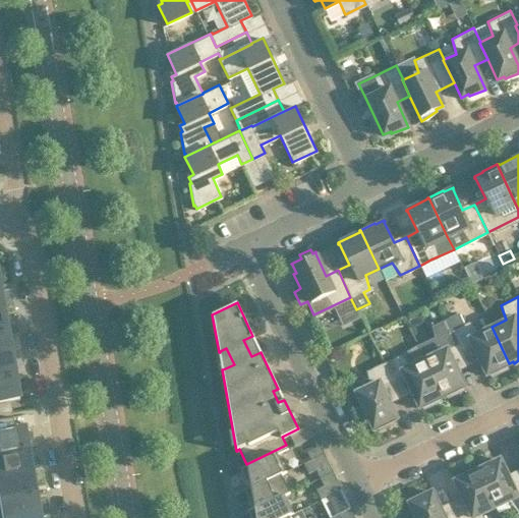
[(506,367),(505,365),(509,363),(492,327),(477,333),(468,321),(463,323),(458,312),(446,318),(465,358),(475,352),(485,372),(485,373),(485,375),(489,372),(491,375),(506,367)]
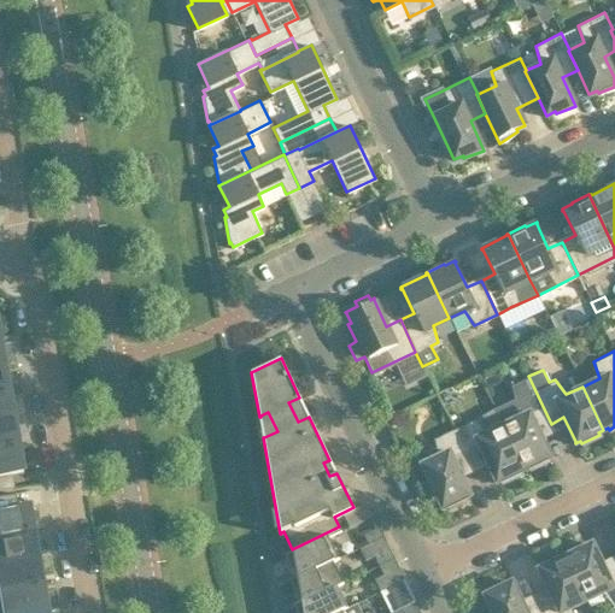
[(538,430),(551,424),(528,376),(510,384),(514,398),(495,407),(502,425),(523,469),(527,466),(529,469),(548,460),(546,458),(550,455),(550,454),(549,454),(538,430)]
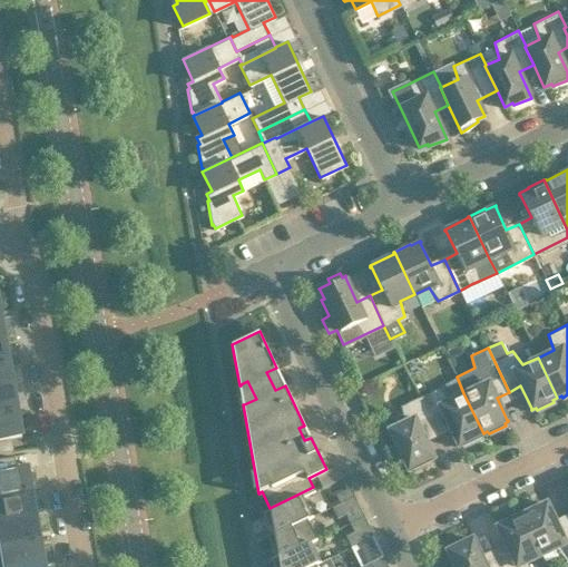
[(0,389),(9,388),(5,363),(0,364),(0,389)]
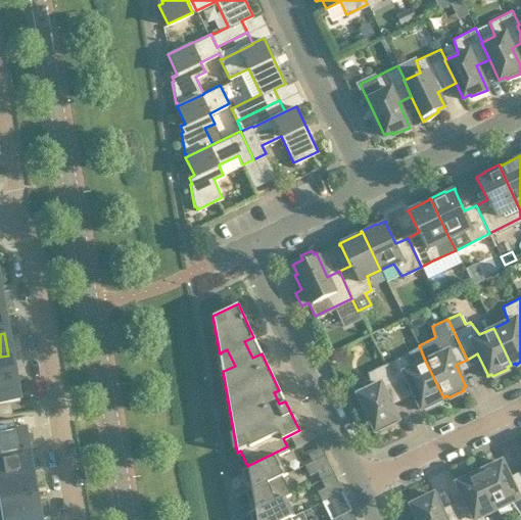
[(440,402),(439,399),(443,397),(425,361),(412,367),(403,355),(385,363),(398,392),(410,386),(420,407),(419,408),(420,409),(423,407),(425,409),(440,402)]
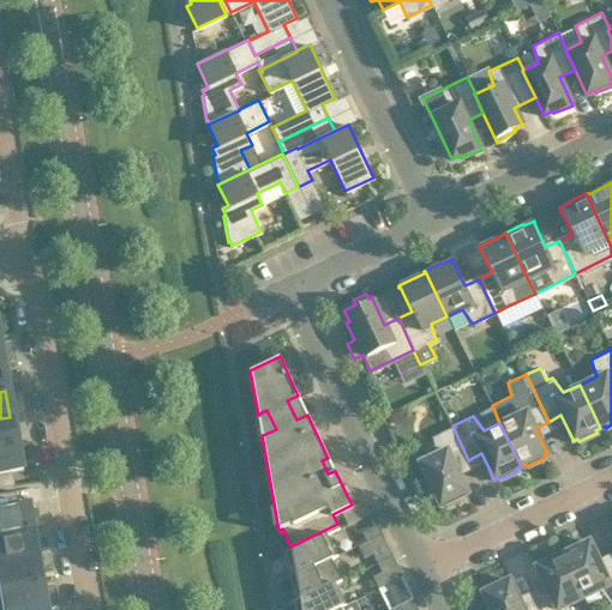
[(0,445),(15,442),(10,417),(0,418),(0,445)]
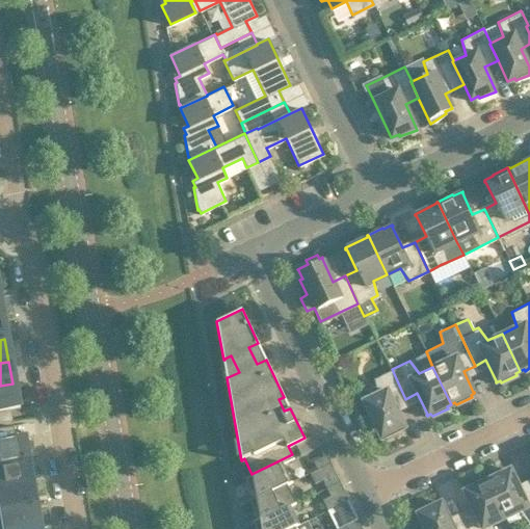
[(395,404),(405,399),(392,369),(373,378),(376,393),(363,400),(368,411),(364,413),(365,414),(366,413),(371,424),(370,425),(371,426),(374,424),(380,438),(385,435),(386,439),(401,431),(400,428),(405,426),(404,425),(395,404)]
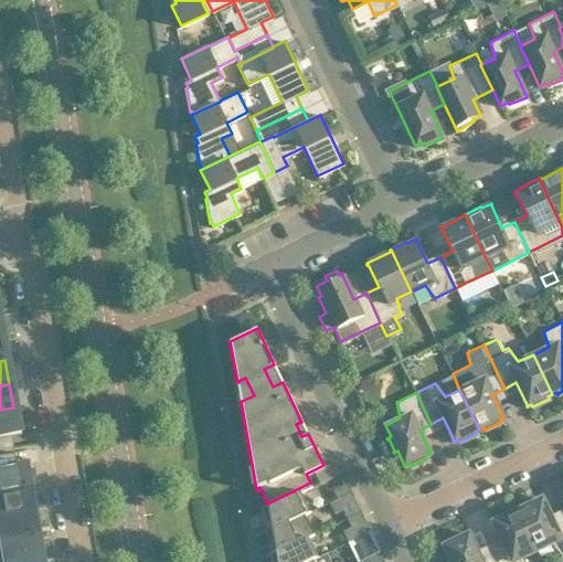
[(8,433),(18,432),(13,407),(0,410),(0,447),(11,445),(10,444),(8,433)]
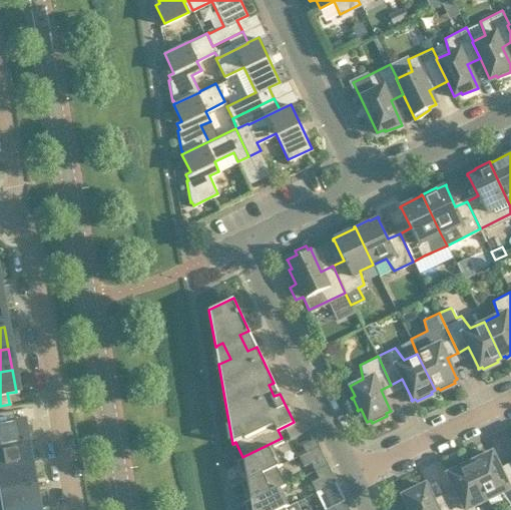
[(0,445),(24,441),(21,419),(12,421),(11,411),(11,410),(11,409),(0,411),(0,445)]
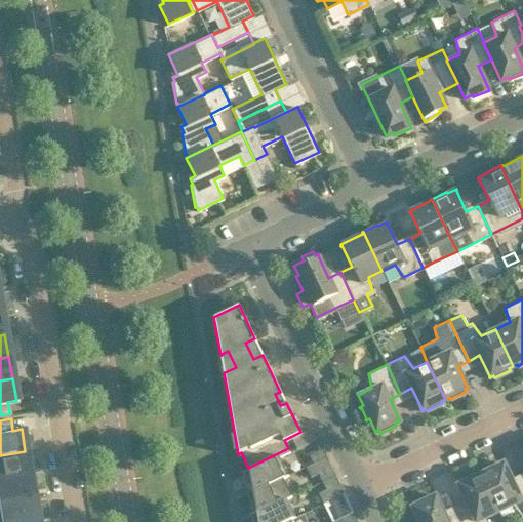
[(325,455),(321,447),(309,453),(313,462),(325,455)]
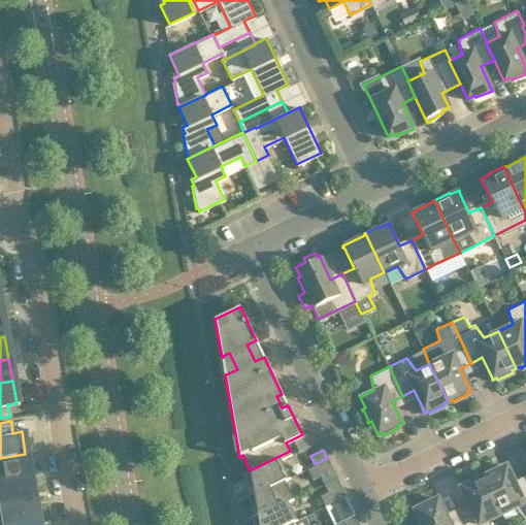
[(290,451),(250,470),(251,471),(242,474),(252,493),(252,494),(284,479),(285,480),(290,478),(281,458),(291,453),(290,451)]
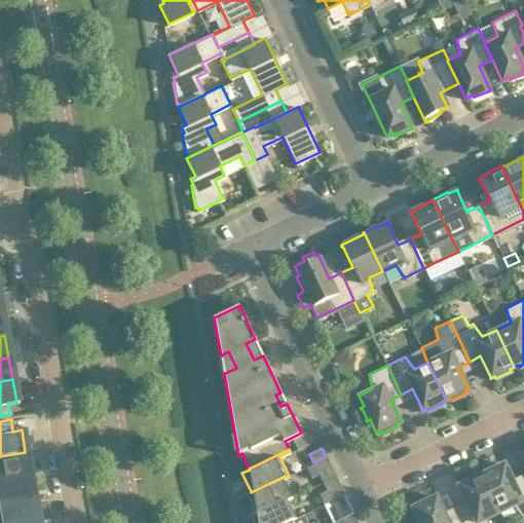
[(25,452),(0,456),(0,479),(29,474),(25,452)]
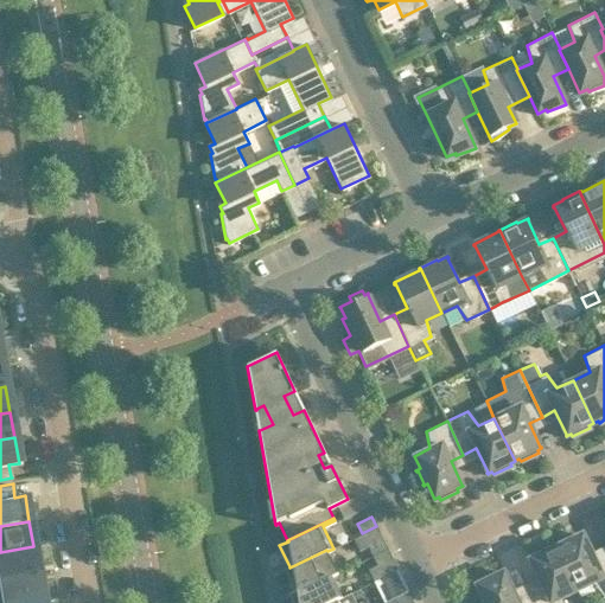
[(603,596),(604,594),(604,552),(594,558),(583,534),(584,534),(583,533),(578,536),(577,532),(559,541),(560,544),(555,546),(577,589),(591,582),(603,596)]
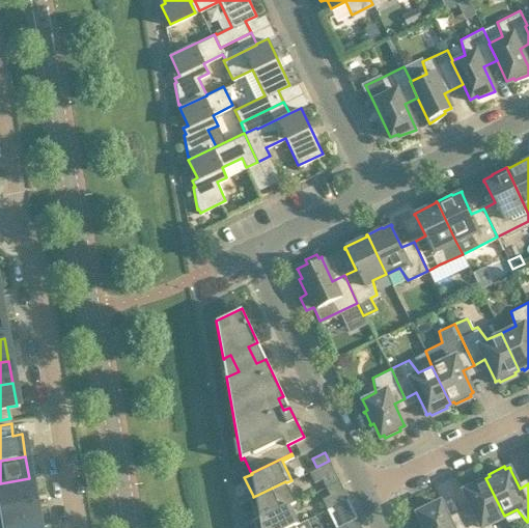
[(321,477),(325,485),(338,479),(334,471),(321,477)]
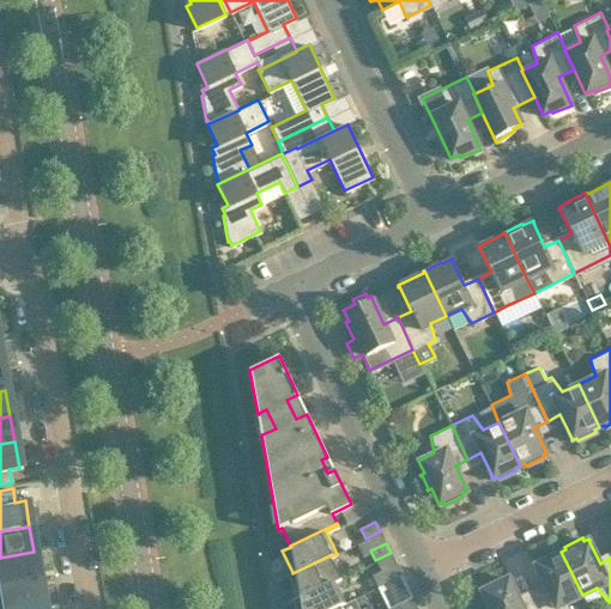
[(568,608),(567,602),(582,595),(561,552),(556,554),(555,550),(537,560),(538,562),(533,565),(534,566),(546,590),(533,596),(539,608),(568,608)]
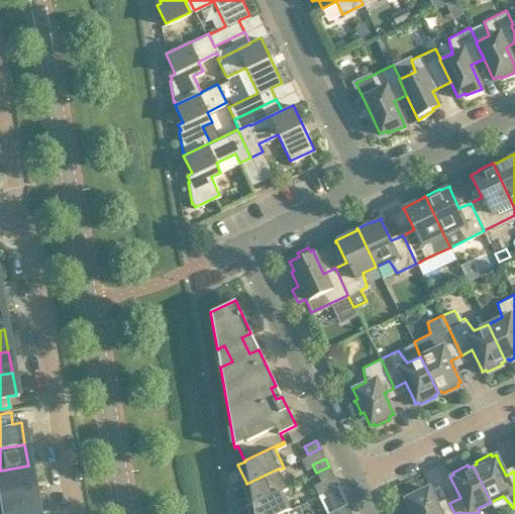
[(28,466),(0,471),(0,493),(32,488),(28,466)]
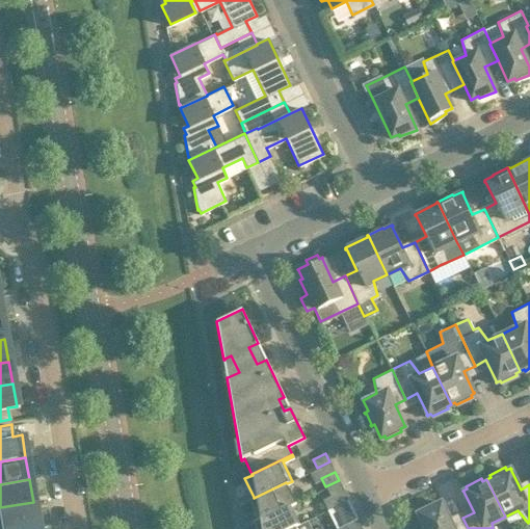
[(339,480),(325,486),(329,495),(343,488),(339,480)]
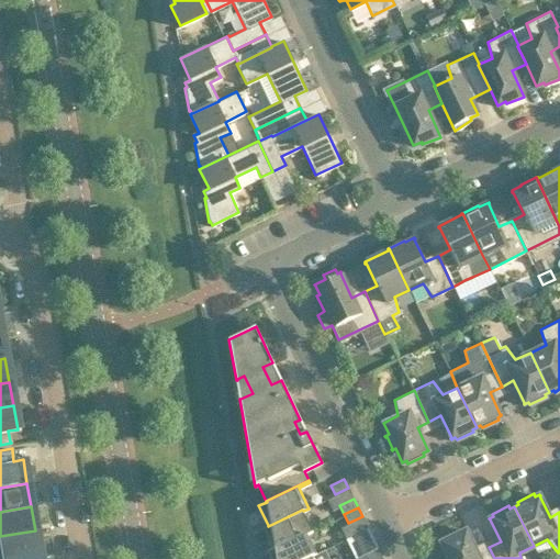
[(262,528),(271,548),(272,548),(306,533),(306,534),(312,530),(303,511),(302,510),(268,526),(268,525),(262,528)]
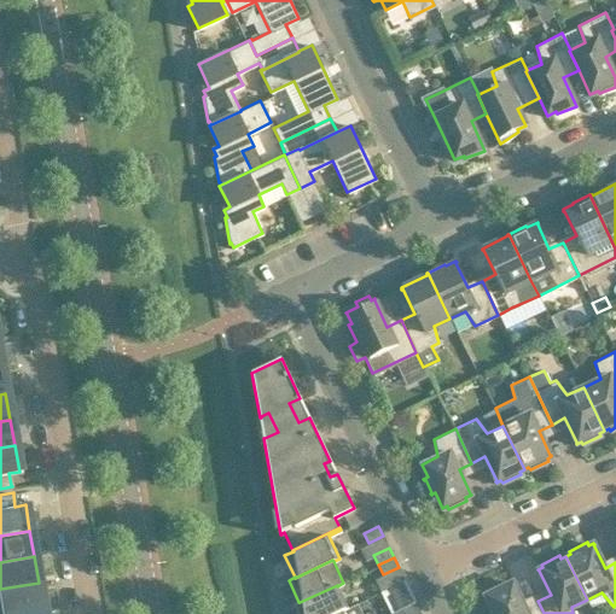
[(405,579),(379,591),(385,603),(390,613),(399,608),(414,601),(411,591),(405,579)]
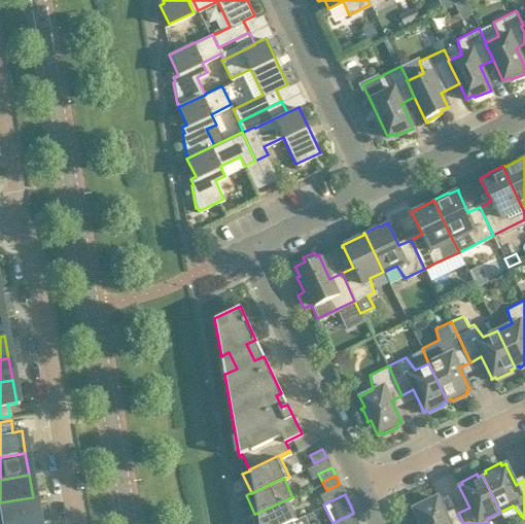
[(463,523),(458,513),(447,518),(438,497),(436,496),(432,498),(431,496),(416,503),(417,505),(413,508),(419,521),(416,522),(416,523),(417,523),(463,523)]
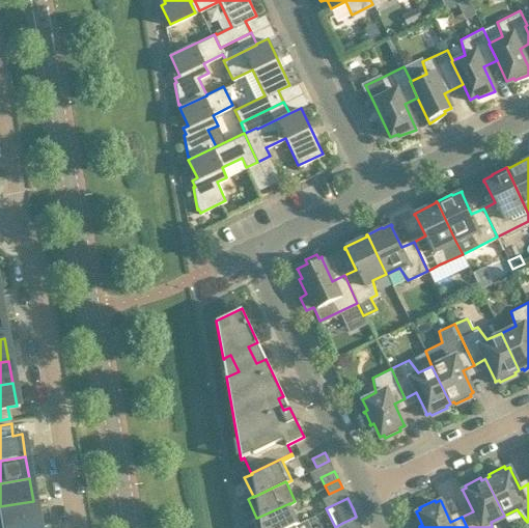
[(33,501),(0,506),(0,521),(1,527),(6,527),(37,523),(33,501)]
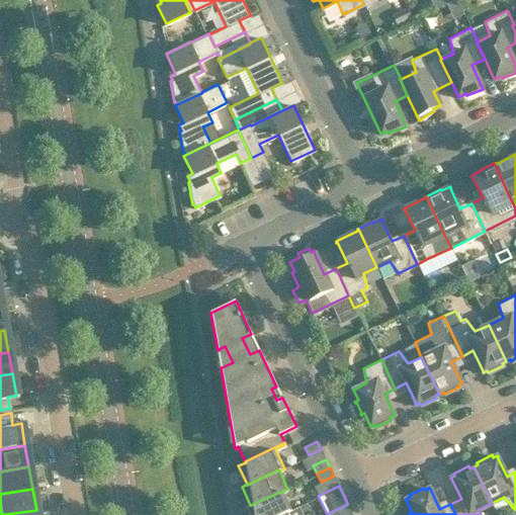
[(282,491),(251,505),(250,505),(245,507),(249,514),(277,514),(286,511),(286,512),(291,510),(282,492),(282,491)]
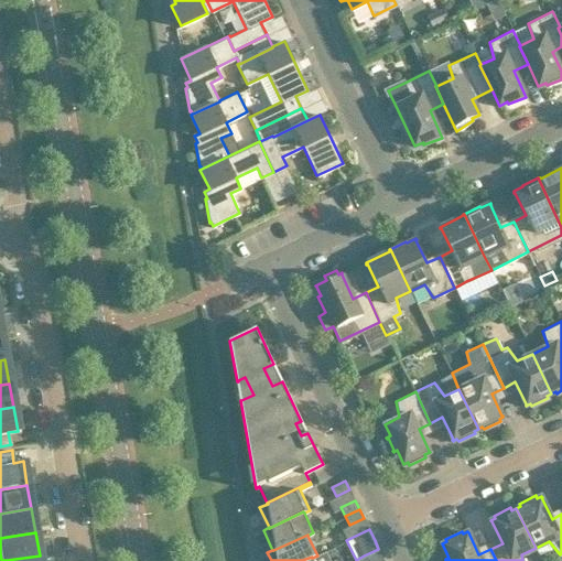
[(364,556),(356,560),(384,560),(382,558),(378,549),(364,556)]
